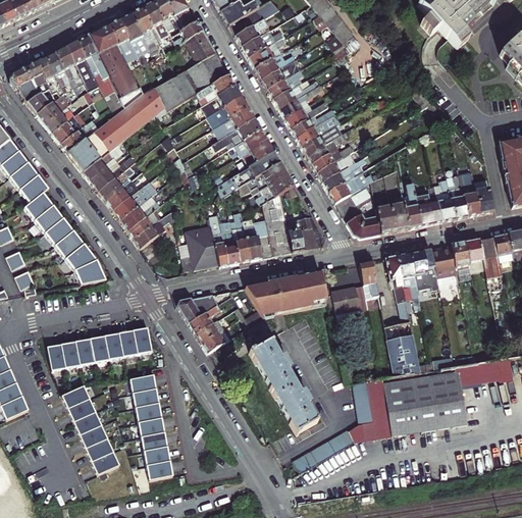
[(10,20),(16,17),(7,0),(0,0),(0,11),(5,22),(10,20)]
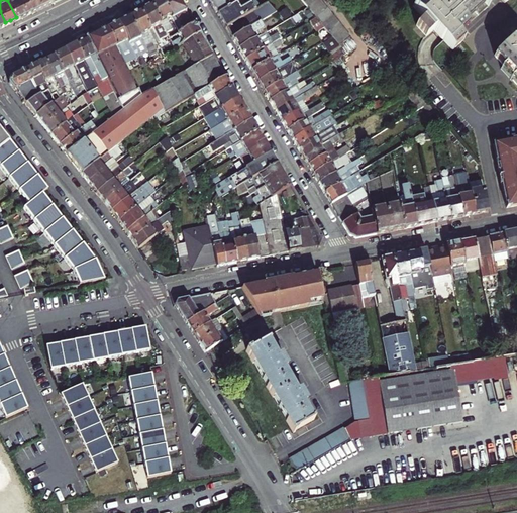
[(7,0),(16,17),(26,12),(19,0),(7,0)]
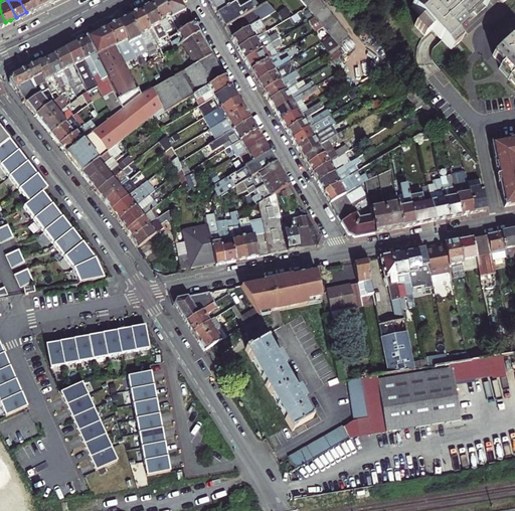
[(19,0),(26,12),(36,8),(31,0),(19,0)]
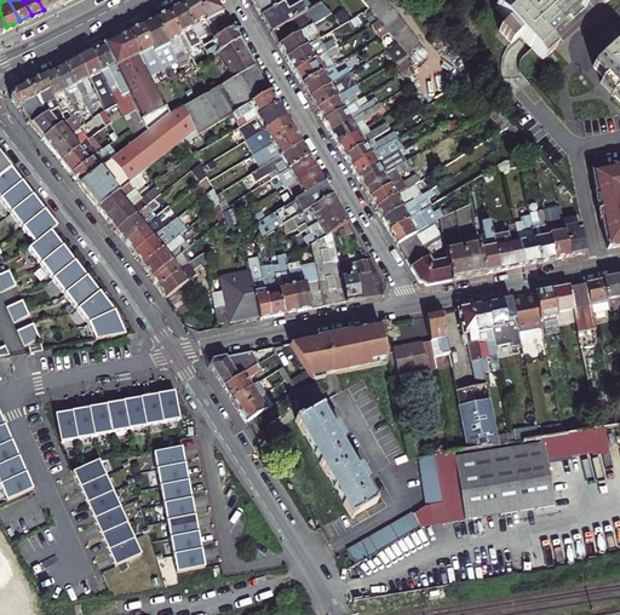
[(38,0),(44,10),(62,0),(38,0)]
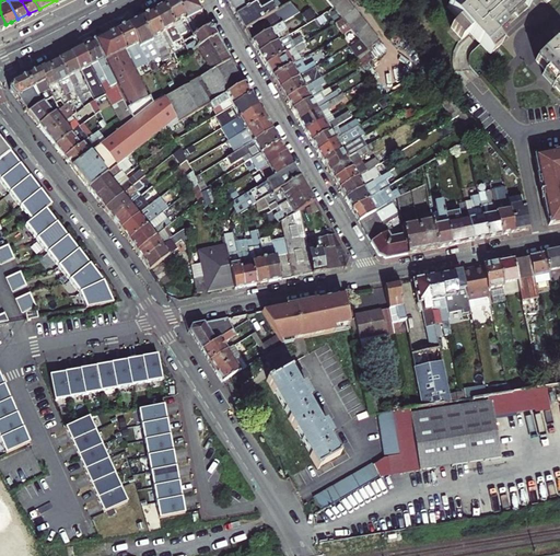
[(186,42),(184,37),(164,0),(152,7),(164,29),(170,25),(181,45),(174,48),(177,56),(189,48),(188,47),(186,42)]
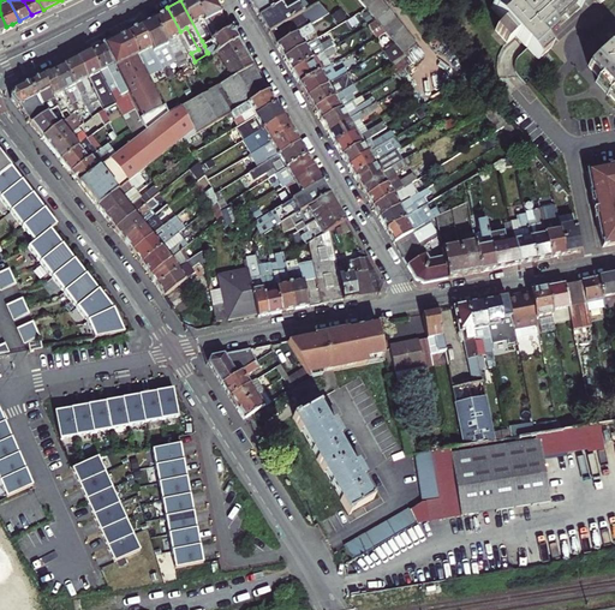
[(180,0),(202,41),(209,37),(204,28),(198,17),(203,15),(196,0),(180,0)]
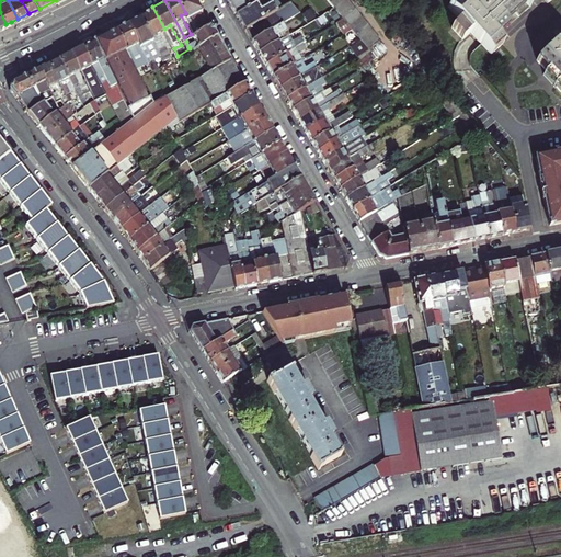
[(186,15),(191,12),(199,29),(210,22),(197,0),(179,0),(185,13),(186,15)]
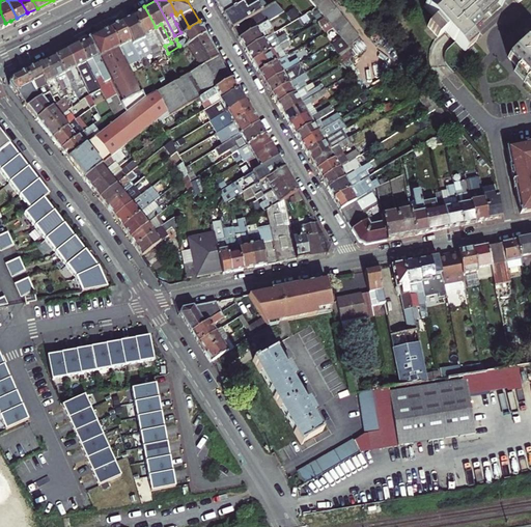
[(216,0),(223,11),(241,0),(216,0)]
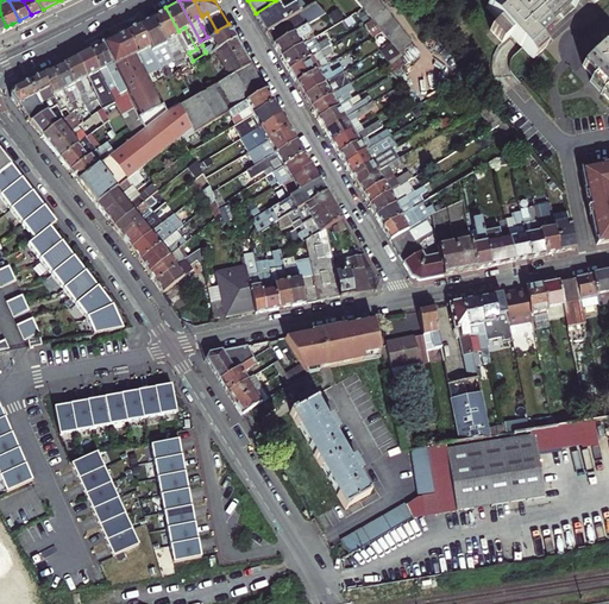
[(276,0),(256,13),(265,27),(300,7),(294,0),(276,0)]
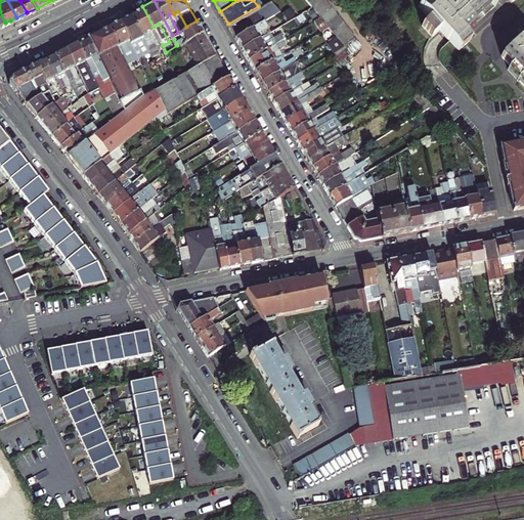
[(253,25),(264,18),(279,9),(272,0),(268,0),(264,2),(258,6),(228,24),(242,45),(266,31),(270,29),(267,23),(255,29),(253,25)]
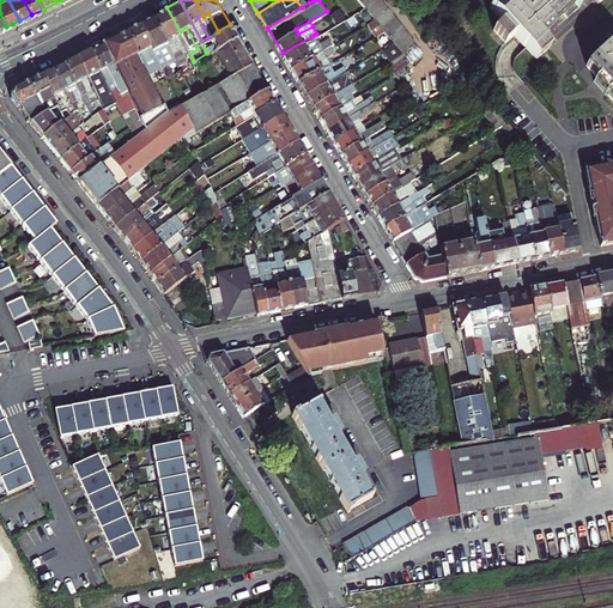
[(359,0),(374,18),(383,30),(388,36),(393,41),(399,49),(407,43),(372,0),(359,0)]
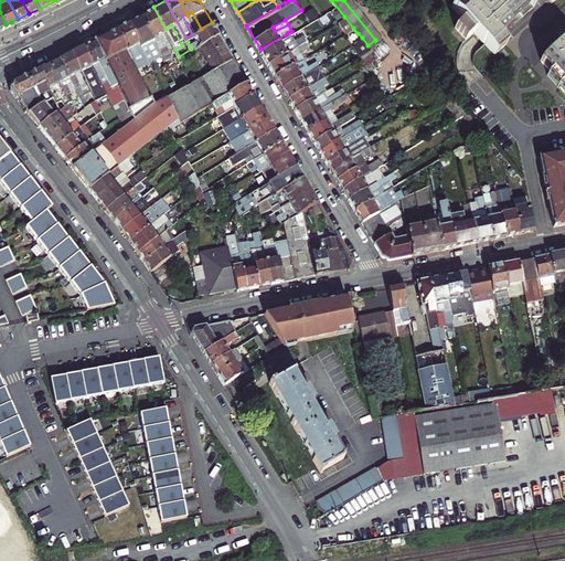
[(496,29),(507,19),(528,0),(553,0),(554,1),(555,0),(478,0),(477,3),(475,6),(469,0),(458,0),(452,6),(465,19),(457,27),(468,39),(476,31),(497,53),(509,43),(502,36),(496,29)]
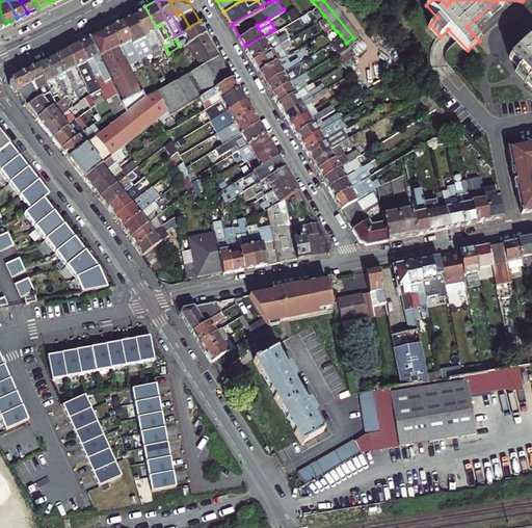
[(140,9),(133,12),(152,50),(156,59),(168,53),(165,46),(162,41),(159,43),(152,29),(156,27),(144,6),(140,9)]
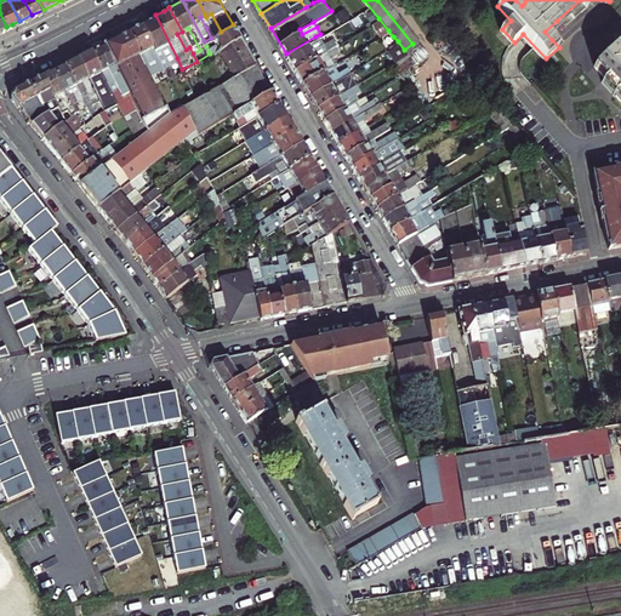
[(155,15),(141,22),(164,66),(177,58),(155,15)]
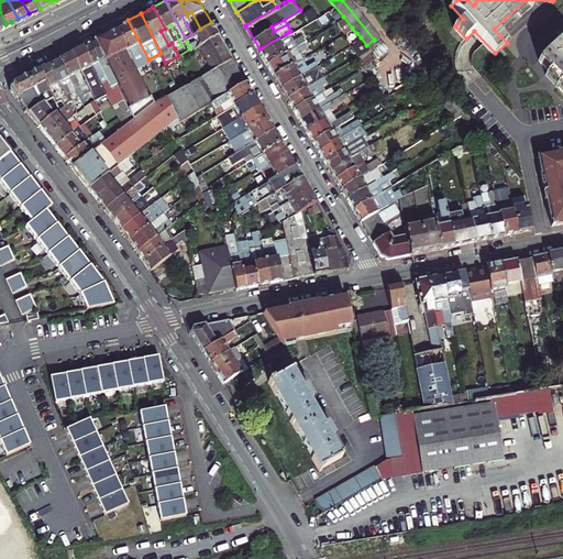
[(191,23),(187,15),(186,13),(181,15),(187,25),(191,23)]
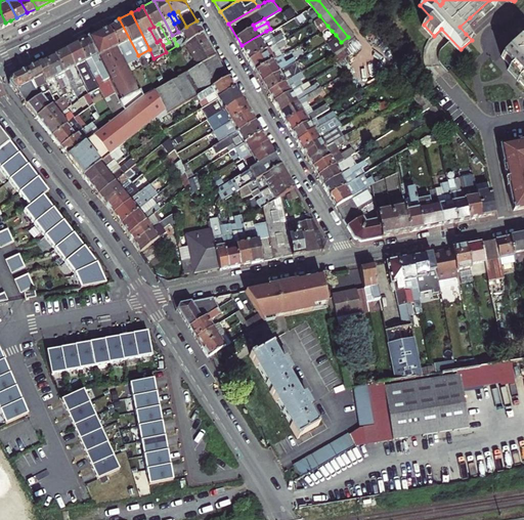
[(319,15),(313,18),(320,30),(328,26),(319,15)]
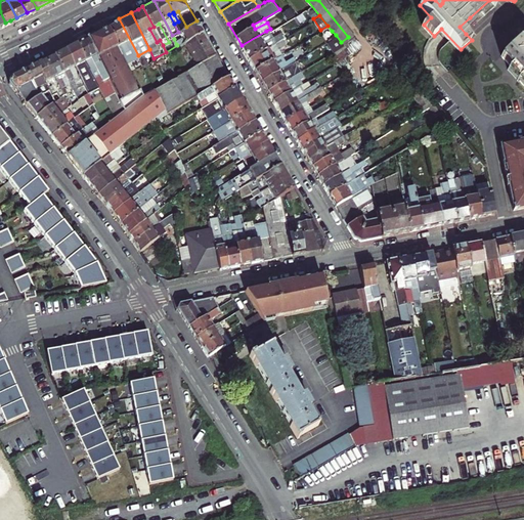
[(460,27),(466,34),(477,24),(470,17),(460,27)]
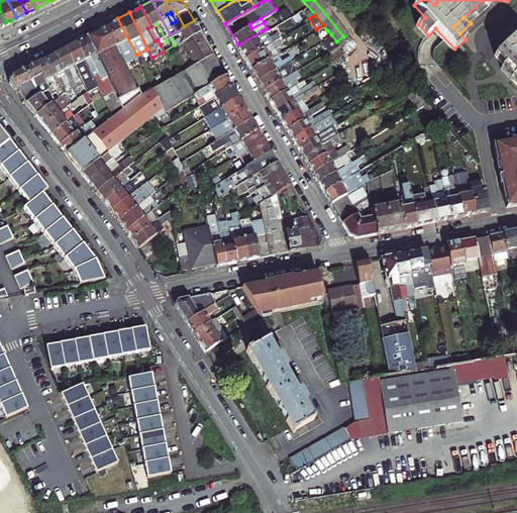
[(136,55),(117,18),(106,24),(125,61),(136,55)]
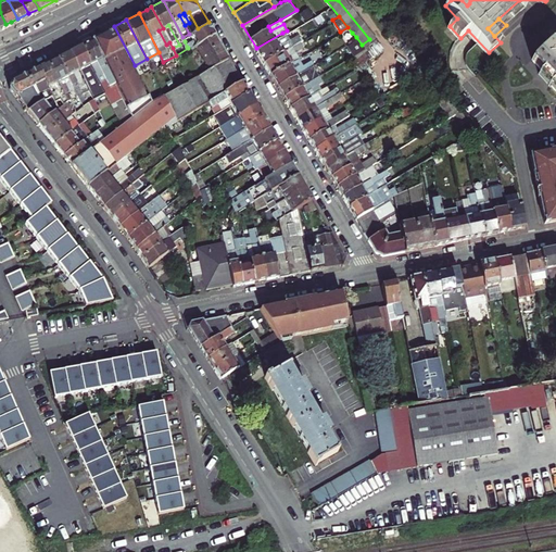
[(268,26),(270,30),(283,24),(280,20),(268,26)]
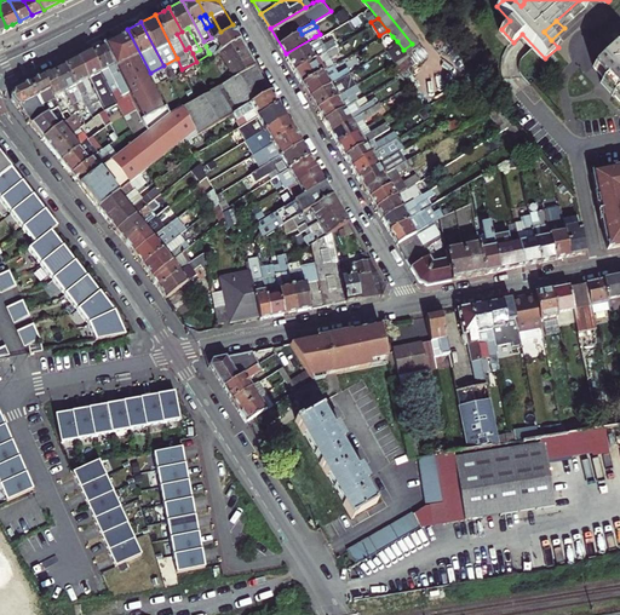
[(233,24),(220,32),(216,35),(213,36),(216,41),(206,46),(208,52),(219,46),(239,35),(233,24)]
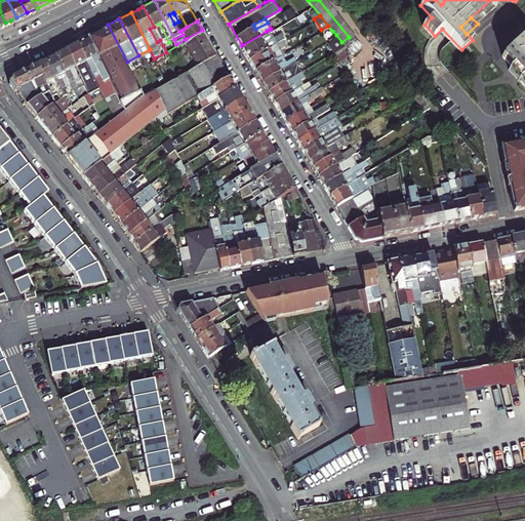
[(127,62),(108,25),(86,35),(124,108),(115,116),(89,135),(67,154),(79,168),(83,173),(116,148),(155,117),(156,119),(162,115),(169,111),(154,87),(144,93),(127,62)]
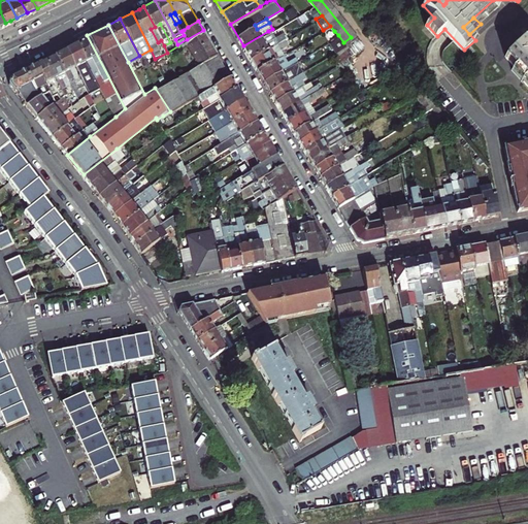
[(330,26),(323,30),(325,34),(324,35),(328,41),(338,35),(334,31),(330,26)]
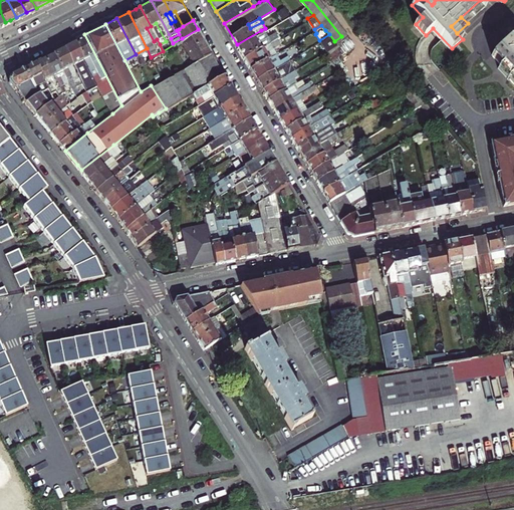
[(198,29),(182,38),(194,62),(212,51),(198,29)]
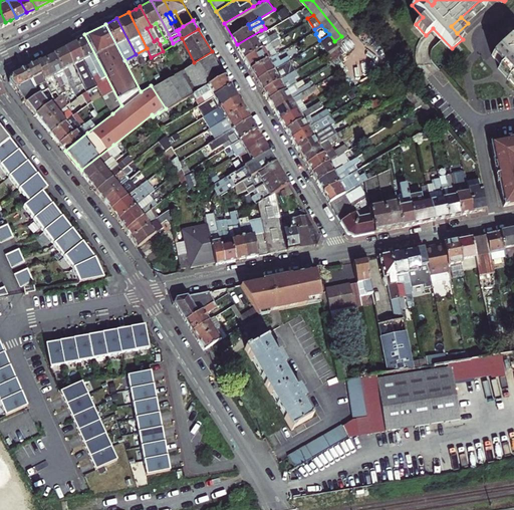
[(261,30),(237,44),(243,56),(277,36),(279,35),(277,31),(268,36),(267,34),(264,36),(261,30)]
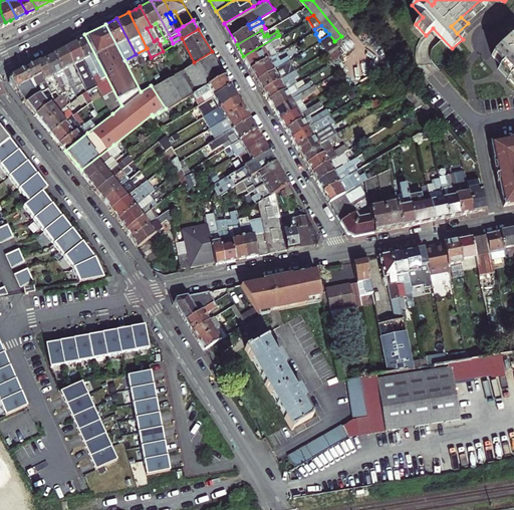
[(84,34),(74,39),(96,81),(107,103),(112,113),(121,105),(84,34)]
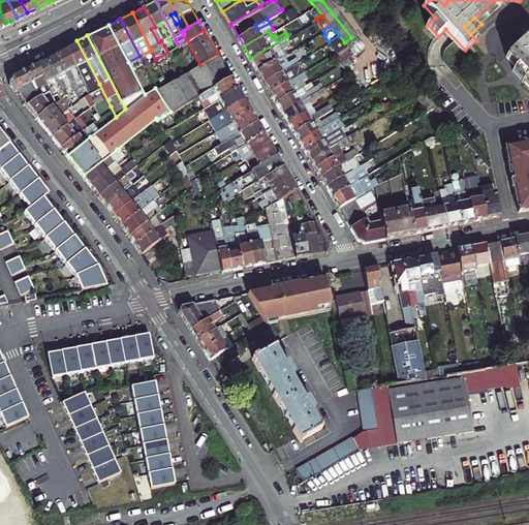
[(285,37),(250,58),(257,69),(285,53),(281,47),(289,42),(285,37)]
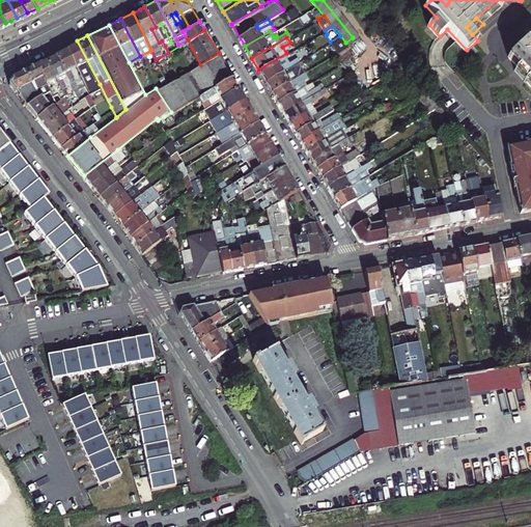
[(521,67),(524,64),(530,71),(530,78),(528,82),(530,85),(530,37),(510,57),(521,67)]
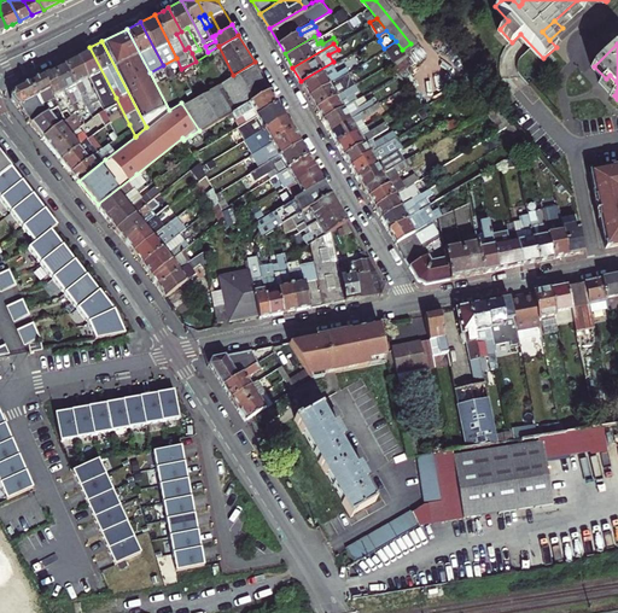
[(116,98),(89,47),(81,52),(76,54),(98,97),(103,106),(116,98)]
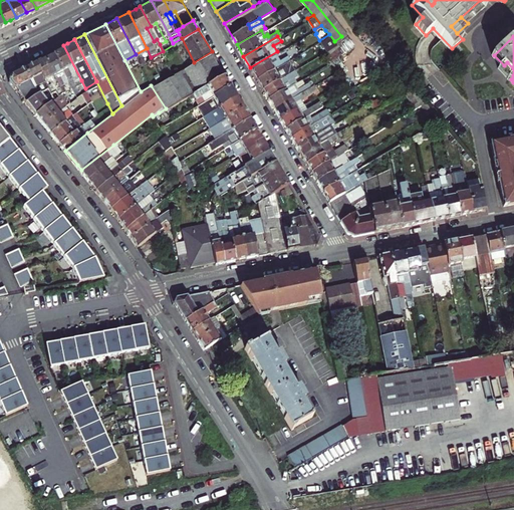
[(63,45),(52,51),(61,67),(65,65),(69,73),(75,83),(81,80),(63,45)]
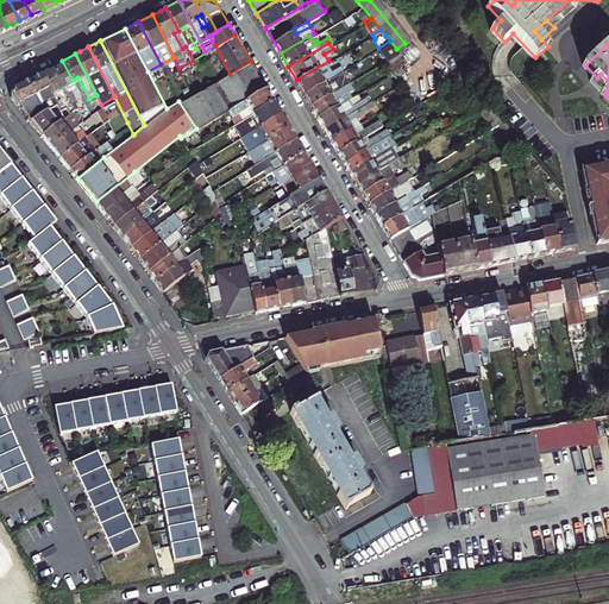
[(75,94),(80,102),(83,101),(77,89),(73,80),(62,61),(52,65),(66,88),(70,86),(75,94)]
